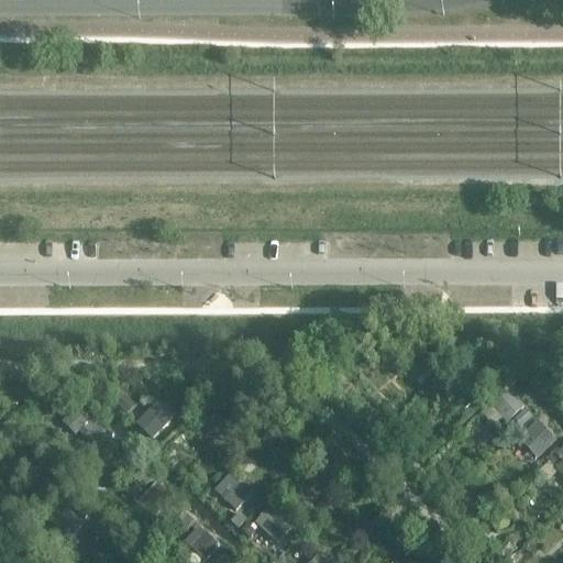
[(451,392),(472,412),(493,390),(472,370),(451,392)]
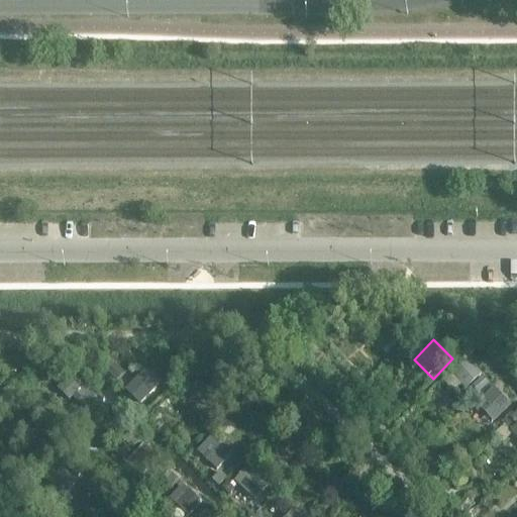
[(123,385),(142,404),(162,384),(142,365),(123,385)]
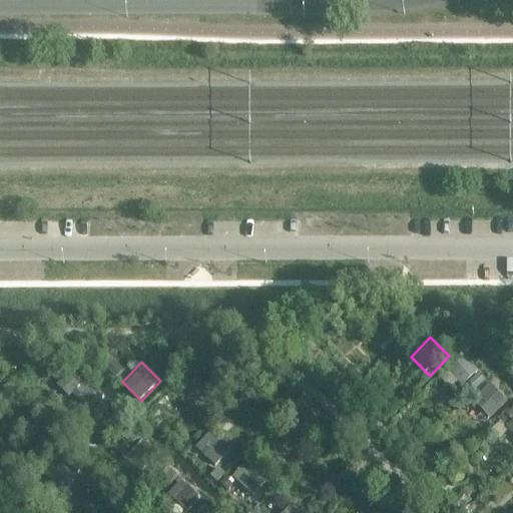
[(53,392),(72,411),(91,391),(72,373),(53,392)]
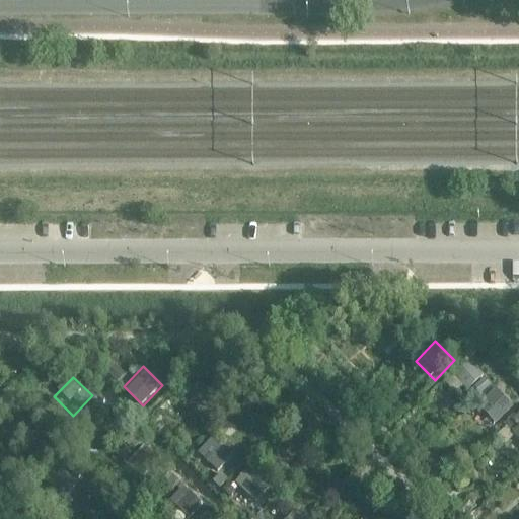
[(474,405),(495,425),(514,404),(494,385),(474,405)]
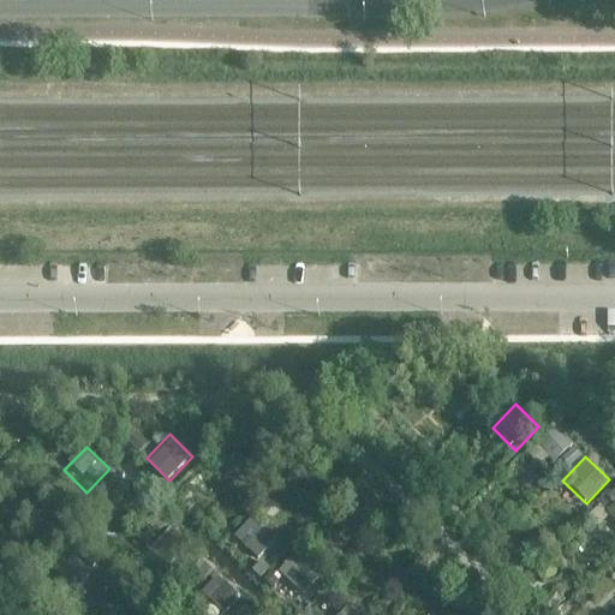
[(238,533),(262,559),(279,543),(255,518),(238,533)]
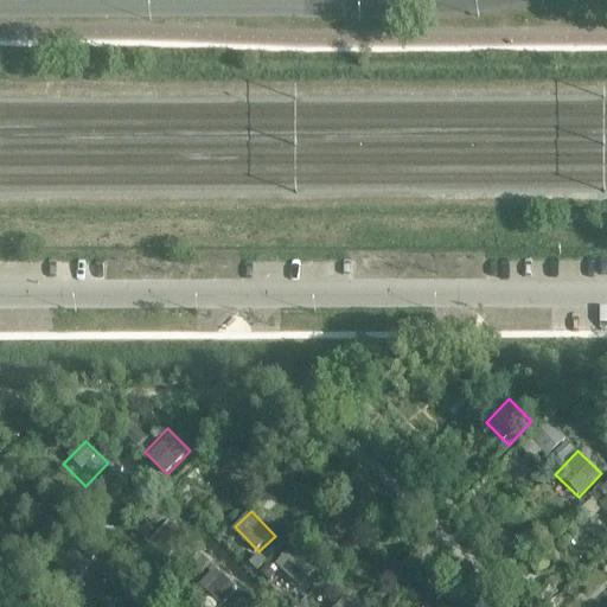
[(46,564),(69,586),(93,563),(69,541),(46,564)]
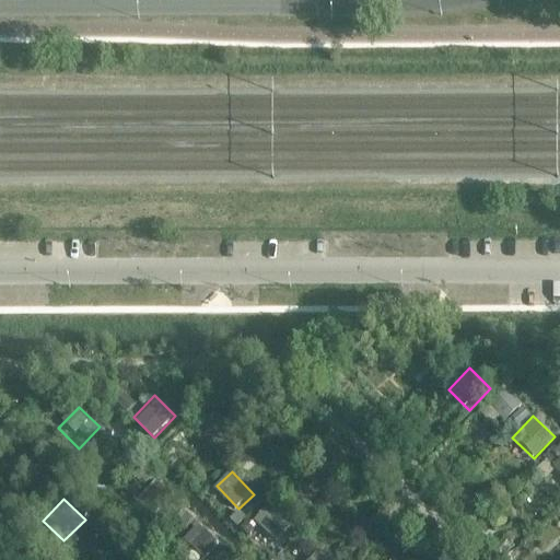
[(245,541),(264,559),(267,559),(287,539),(266,520),(245,541)]
